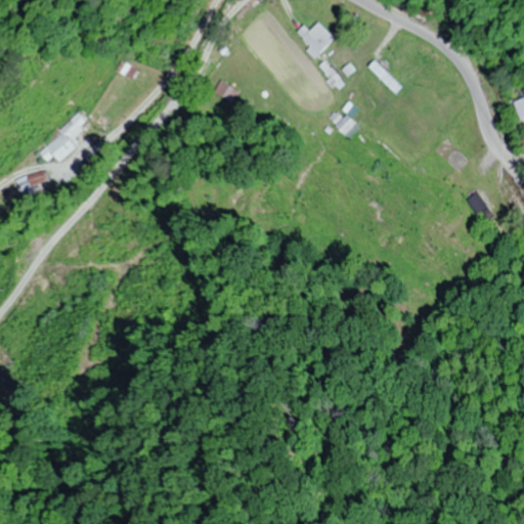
[(305,26),(296,34),(316,57),(336,40),(319,22),(309,31),(305,26)]
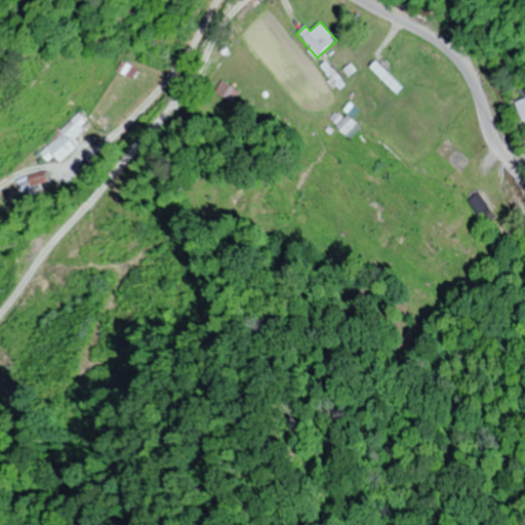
[(402,87),(376,61),(369,68),(396,93),(402,87)]
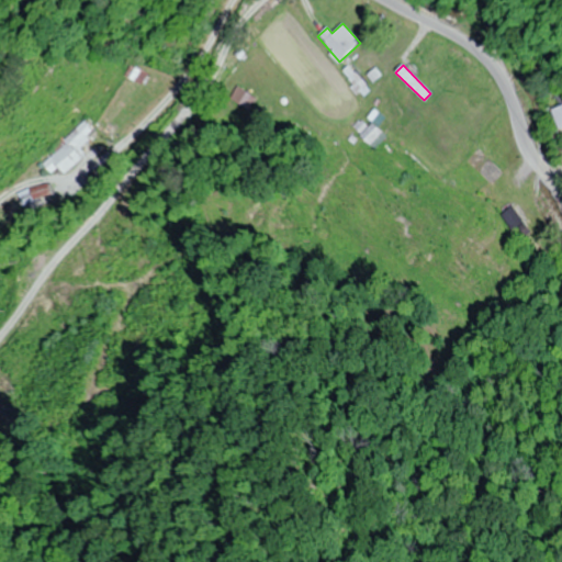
[(561,127),(561,104),(552,110),(560,130),(561,127)]
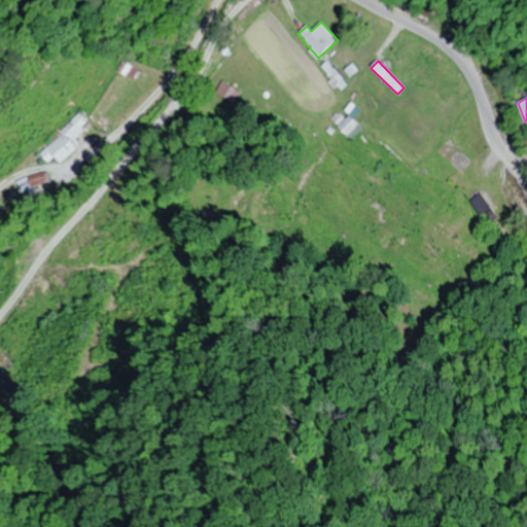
[(37,149),(51,167),(77,146),(70,137),(86,125),(79,115),(37,149)]
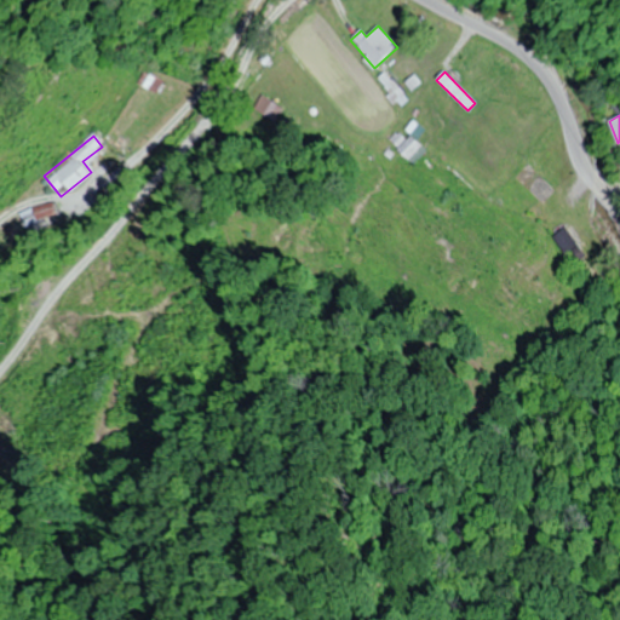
[(395,148),(408,165),(424,153),(411,136),(395,148)]
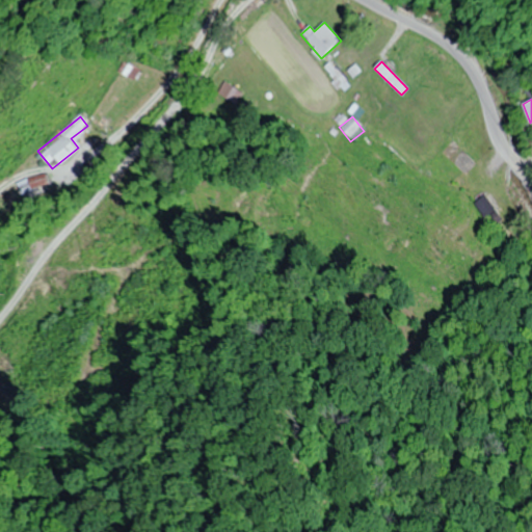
[(45,183),(42,174),(18,183),(21,192),(45,183)]
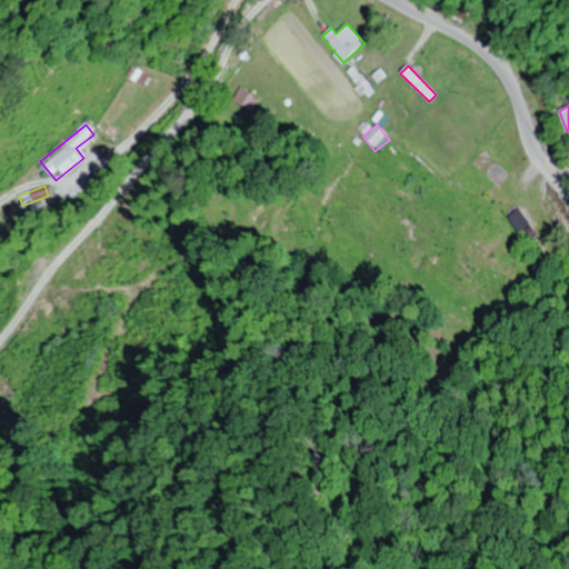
[(506,218),(518,235),(530,225),(518,209),(506,218)]
